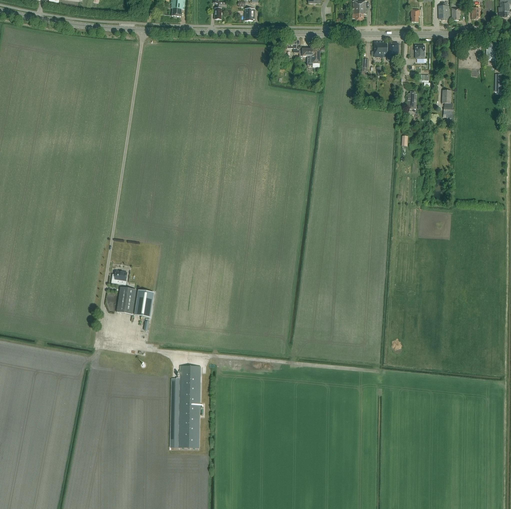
[(170,0),(170,1),(171,1),(170,6),(172,6),(171,14),(180,15),(180,7),(183,7),(183,0),(170,0)]
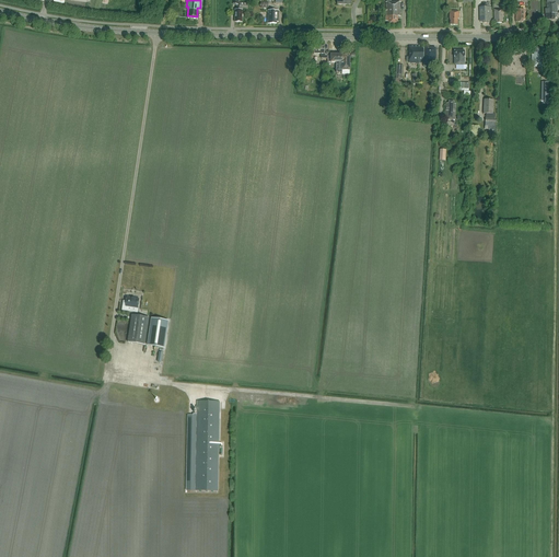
[(396,13),(399,13),(399,0),(385,0),(384,19),(387,19),(387,21),(396,21),(396,13)]
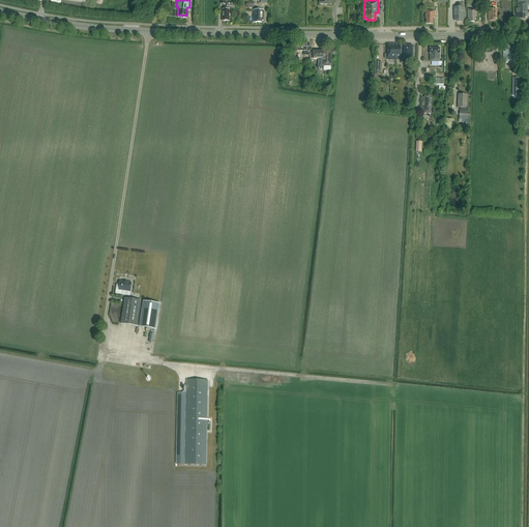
[(516,0),(517,5),(515,5),(516,16),(519,16),(519,17),(524,16),(524,13),(527,13),(526,2),(528,1),(528,0),(516,0)]
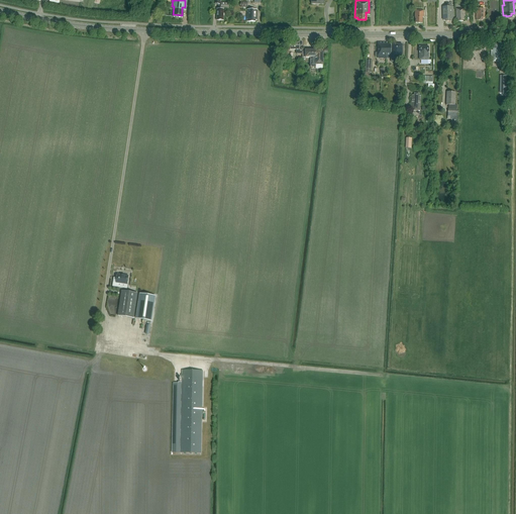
[(442,4),(442,17),(445,17),(445,19),(450,18),(450,17),(452,17),(452,4),(442,4)]
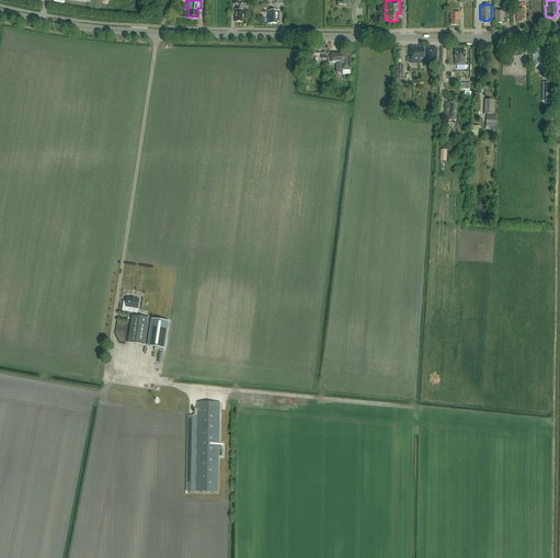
[(525,18),(525,6),(516,6),(516,18),(518,18),(518,20),(523,19),(523,18),(525,18)]
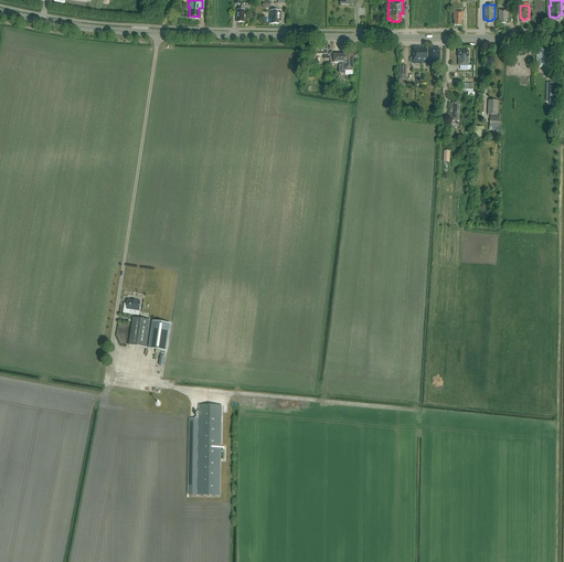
[(500,21),(506,21),(504,19),(507,19),(507,14),(507,7),(498,7),(498,19),(500,19),(500,21)]
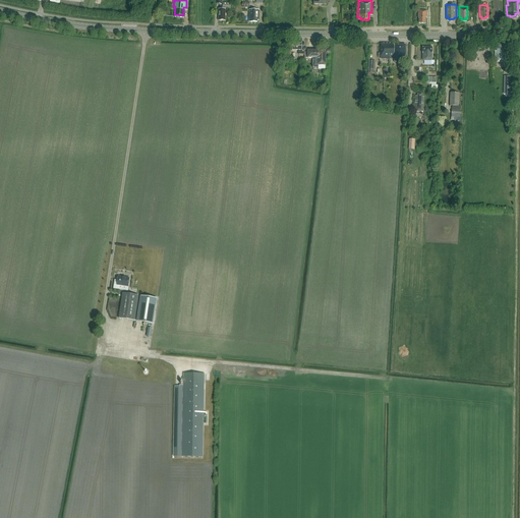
[(257,7),(248,7),(248,19),(256,19),(256,17),(257,17),(257,7)]
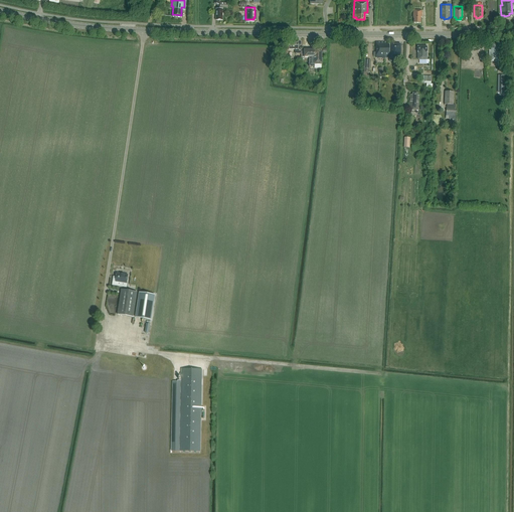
[(412,15),(413,15),(413,20),(419,20),(419,14),(420,14),(421,8),(412,8),(412,15)]
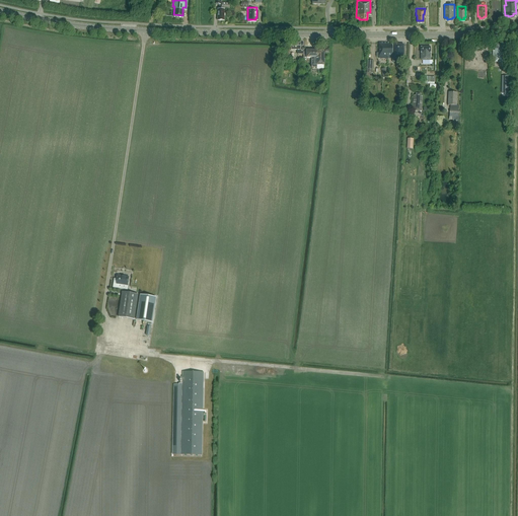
[(391,57),(393,57),(403,57),(403,43),(391,42),(389,41),(389,40),(378,40),(378,56),(387,56),(387,55),(391,56),(391,57)]
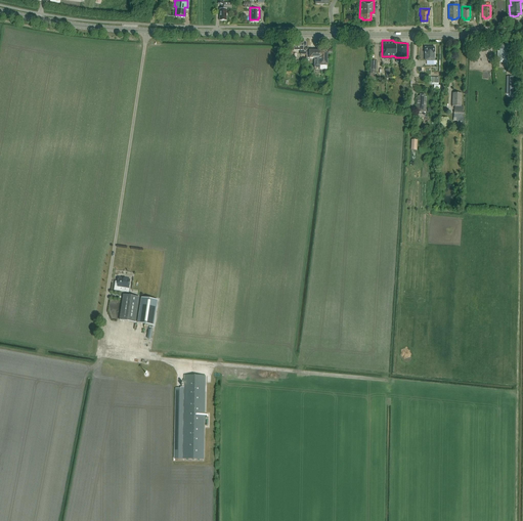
[(303,47),(303,41),(293,41),(293,48),(299,48),(299,52),(305,52),(305,47),(303,47)]
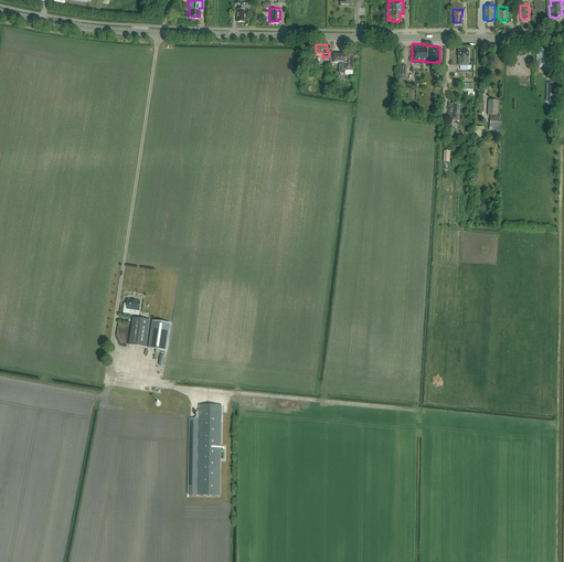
[(535,64),(550,64),(550,45),(539,45),(538,52),(536,52),(535,64)]
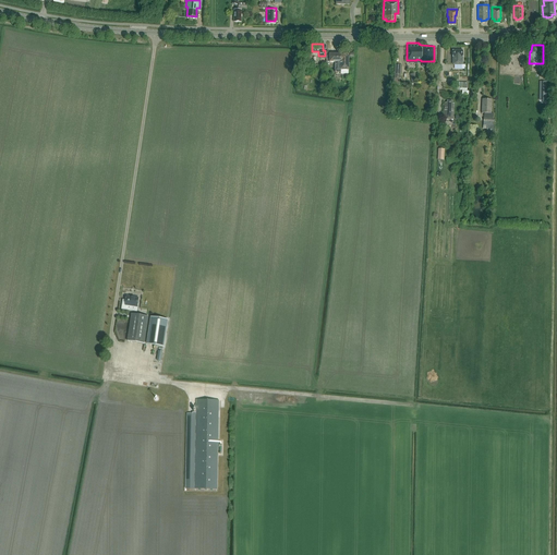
[(452,55),(451,62),(461,62),(462,55),(462,48),(452,48),(451,55),(452,55)]
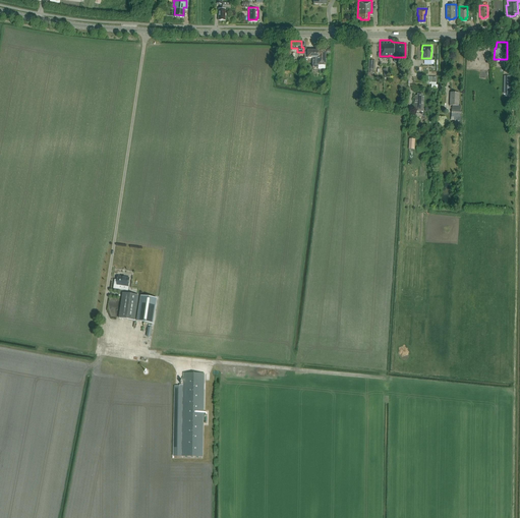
[(318,63),(325,63),(325,48),(306,48),(306,52),(304,52),(303,59),(306,59),(306,55),(311,55),(311,62),(311,65),(318,65),(318,63)]
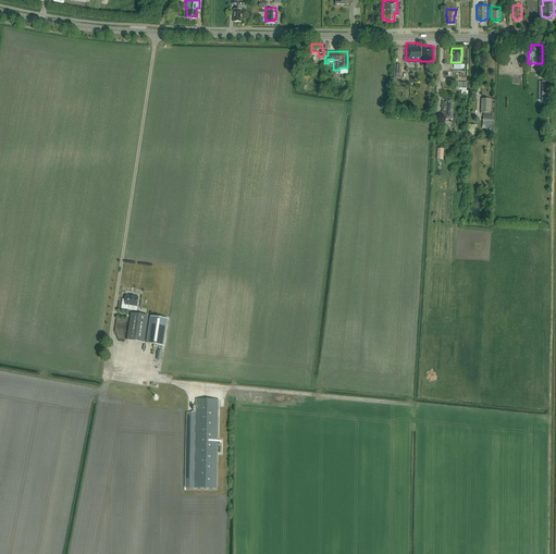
[(490,110),(490,97),(480,96),(480,110),(482,110),(482,120),(481,126),(485,126),(484,130),(490,130),(490,126),(492,126),(493,115),(492,114),(492,111),(490,110)]
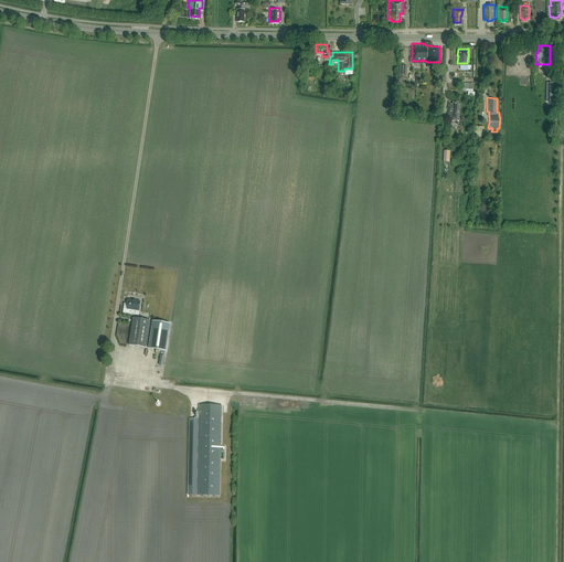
[(448,117),(458,118),(458,102),(456,102),(456,99),(451,99),(451,102),(449,101),(448,117)]
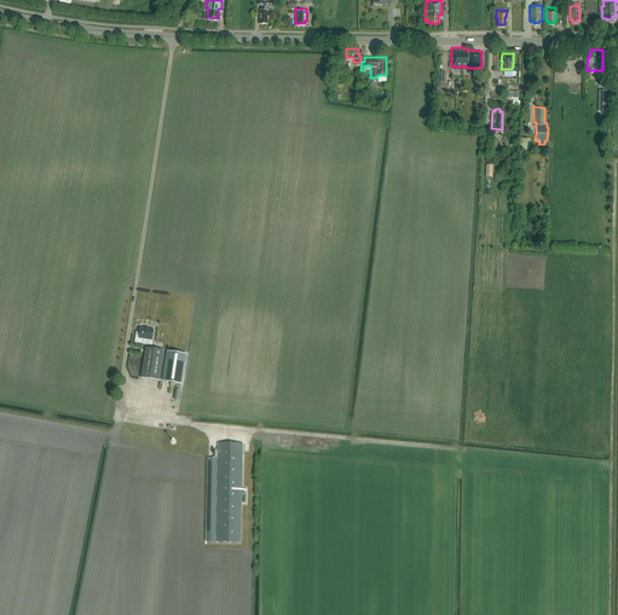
[(138,335),(151,337),(152,326),(139,325),(138,335)]
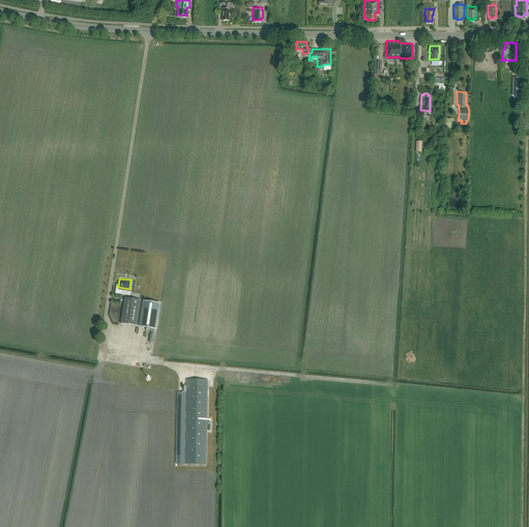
[(139,298),(123,295),(119,321),(136,323),(139,298)]
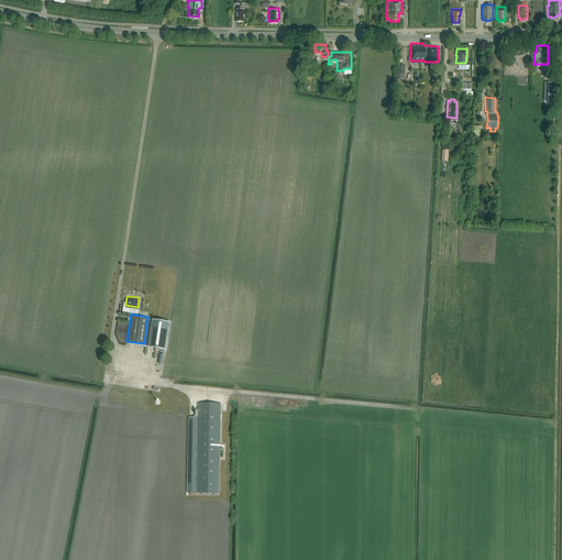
[(167,319),(151,317),(146,344),(164,347),(167,319)]
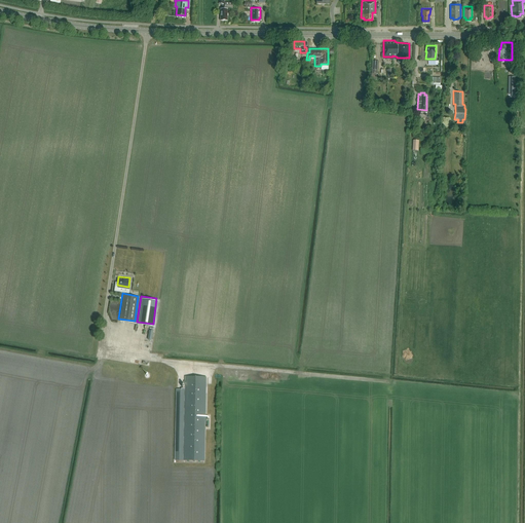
[(184,374),(184,378),(183,378),(183,380),(184,380),(183,458),(203,458),(205,374),(184,374)]
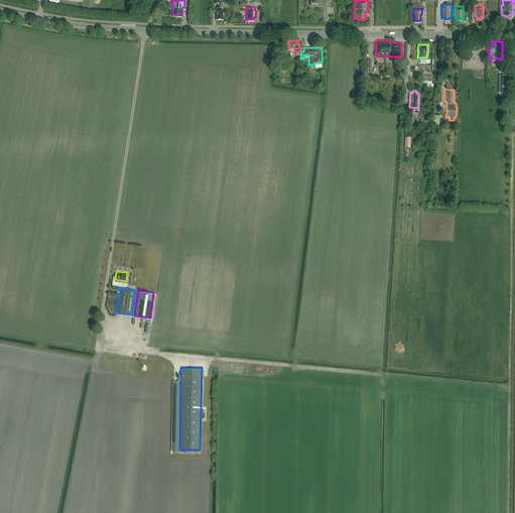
[(170,449),(178,449),(179,380),(171,379),(170,449)]
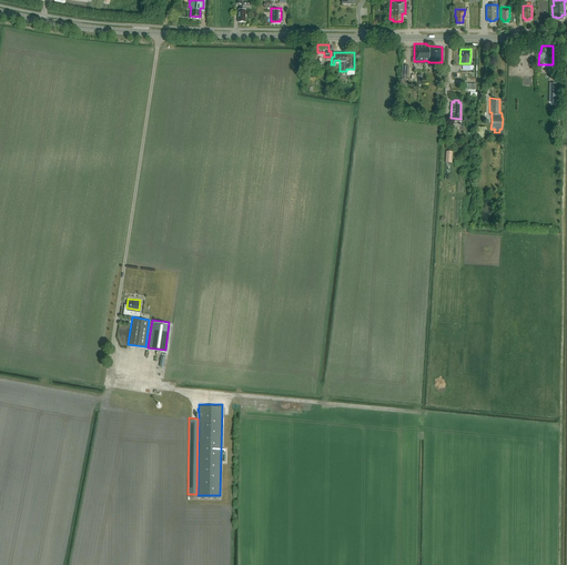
All buildings are outlined.
